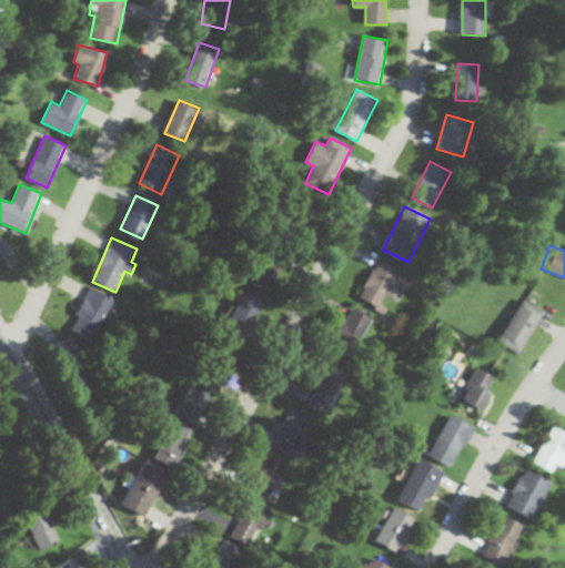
[(395,284),(409,292),(415,280),(381,259),(359,295),(381,308),(395,284)]
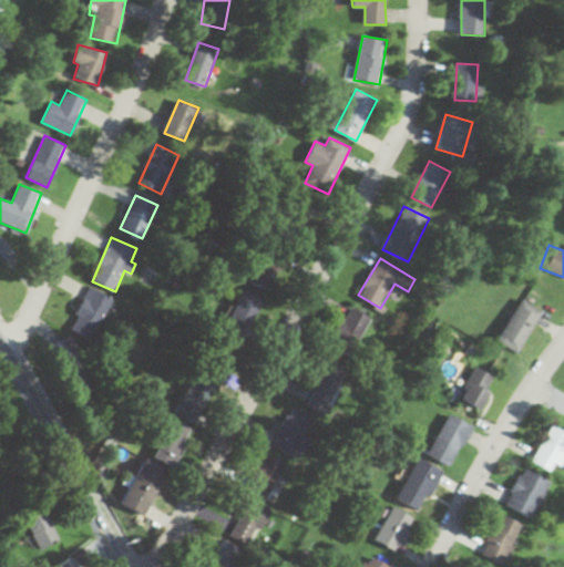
[(114,300),(91,287),(72,318),(95,332),(114,300)]
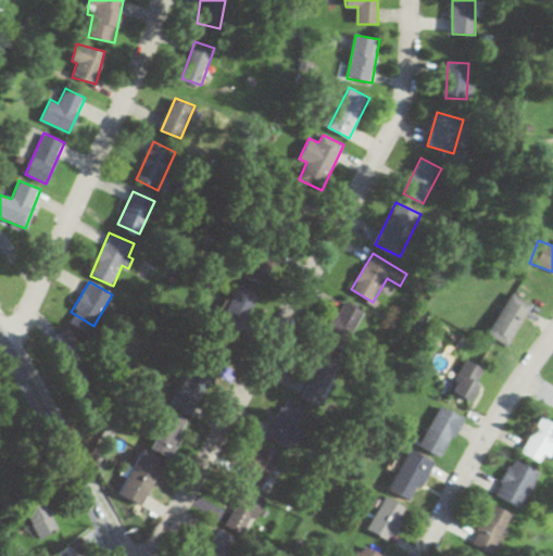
[(506,346),(532,306),(513,293),(487,333),(506,346)]
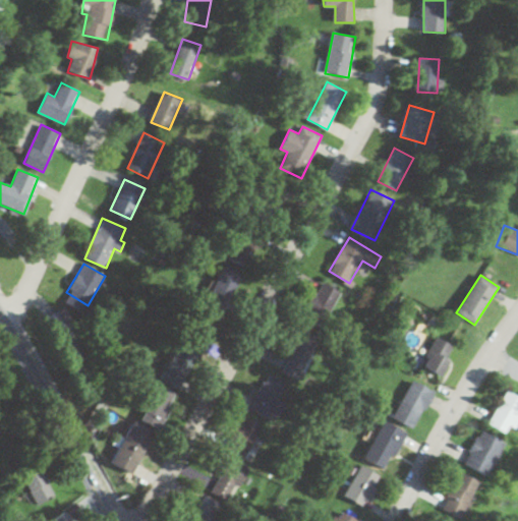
[(309,309),(328,319),(342,291),(323,282),(309,309)]
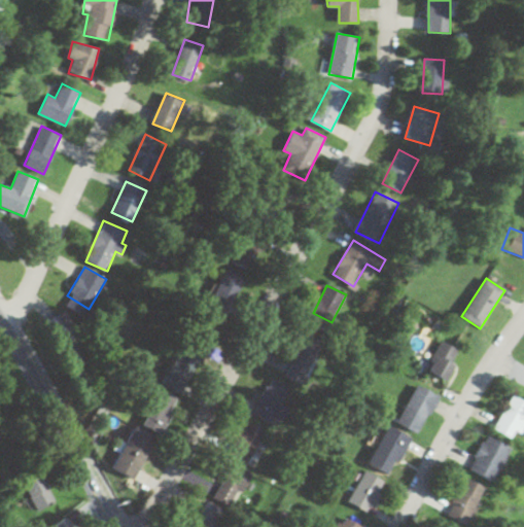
[(460,349),(440,342),(428,373),(449,380),(460,349)]
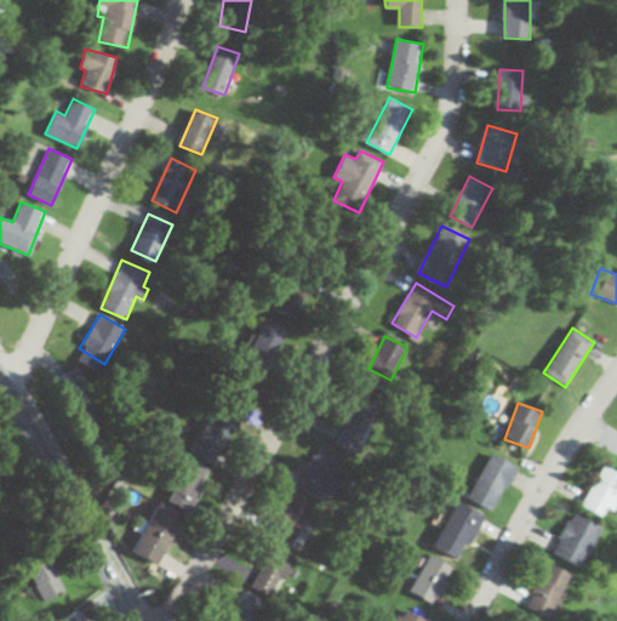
[(236,423),(213,410),(190,450),(213,463),(236,423)]
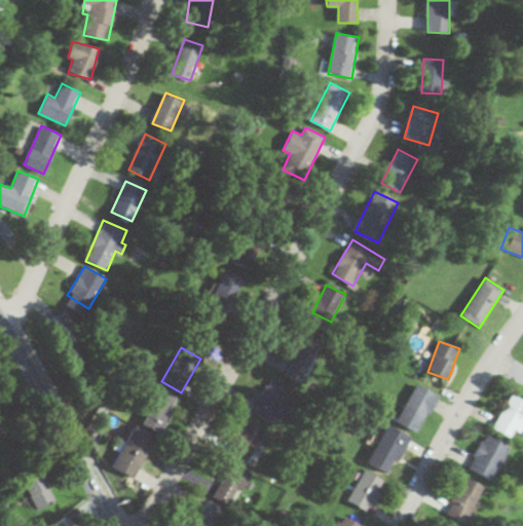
[(290,384),(262,381),(259,419),(287,421),(290,384)]
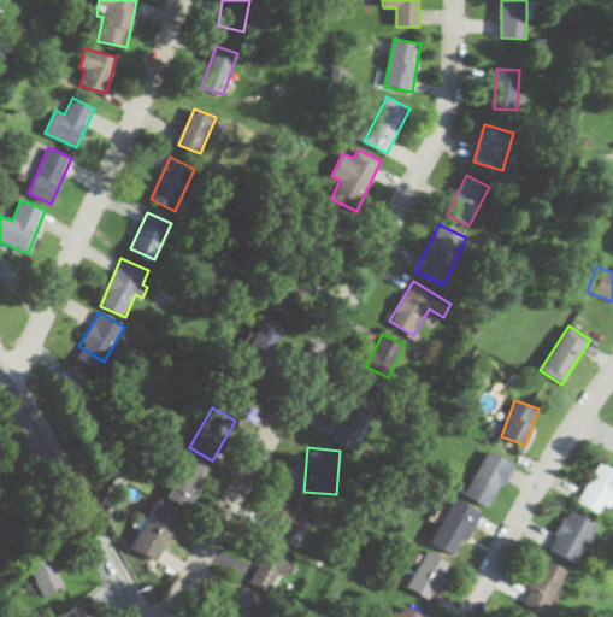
[(514,464),(489,450),(465,494),(490,509),(514,464)]
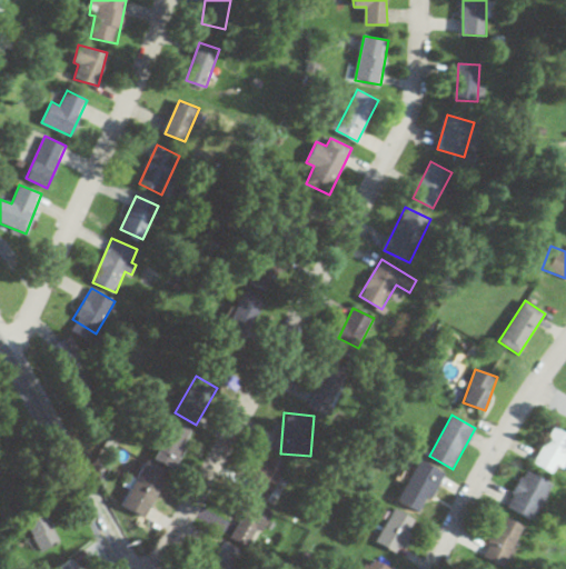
[(154,447),(174,461),(194,433),(174,419),(154,447)]
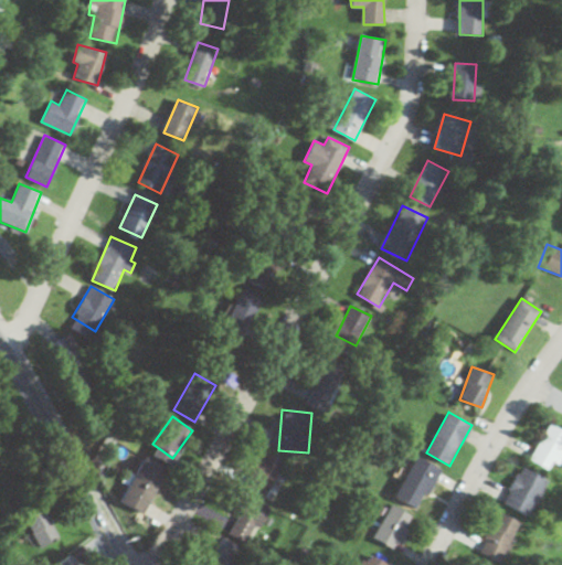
[(530,460),(550,470),(553,462),(561,467),(561,430),(550,424),(530,460)]
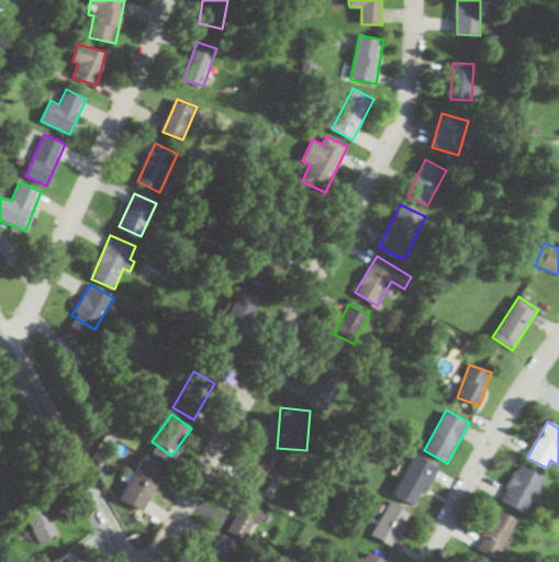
[(266,495),(284,460),(264,449),(245,484),(266,495)]
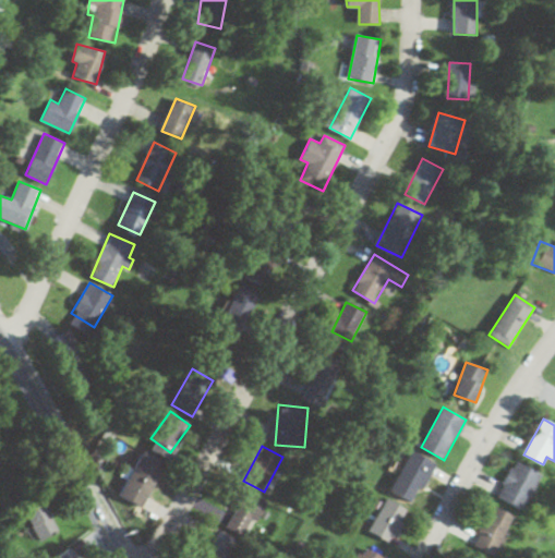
[(435,463),(411,450),(389,490),(413,504),(435,463)]
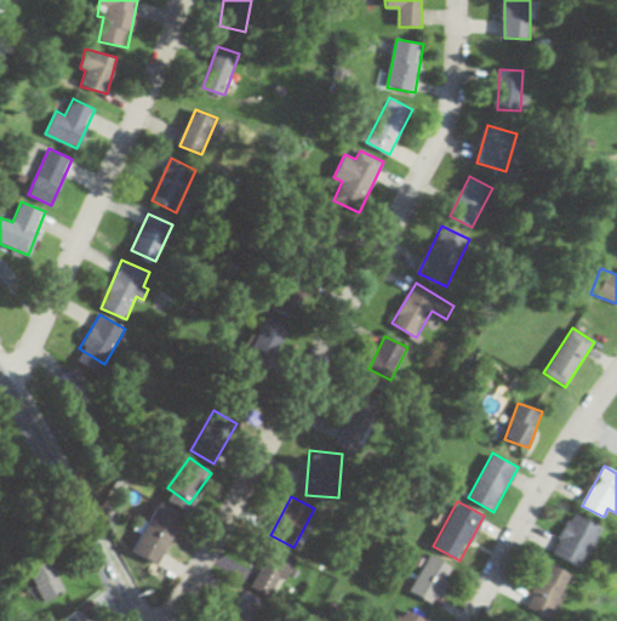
[(183,516),(159,502),(132,551),(155,564),(183,516)]
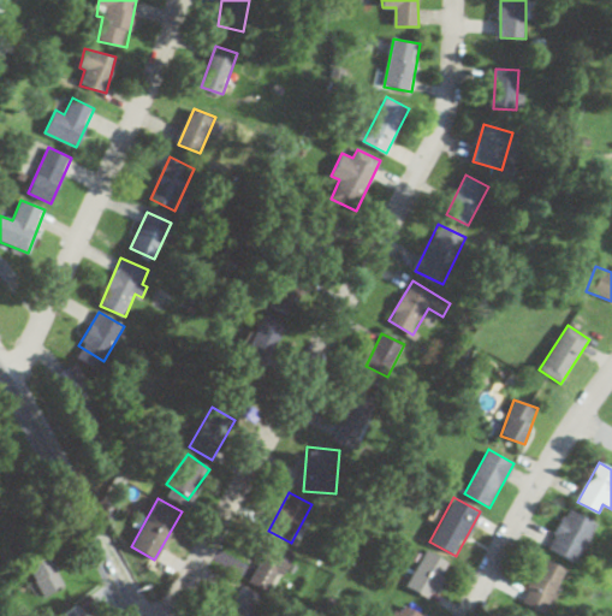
[(595,522),(566,510),(550,550),(578,562),(595,522)]
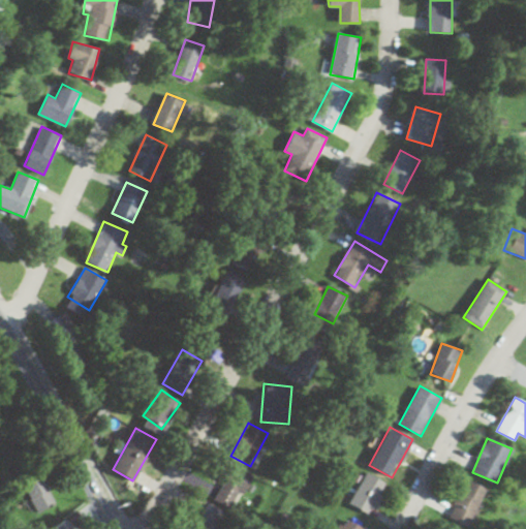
[(211,498),(233,511),(255,477),(233,463),(211,498)]
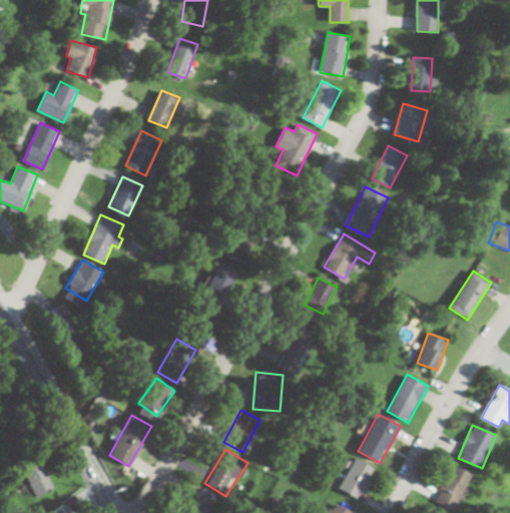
[(55,488),(37,454),(19,463),(37,498),(55,488)]
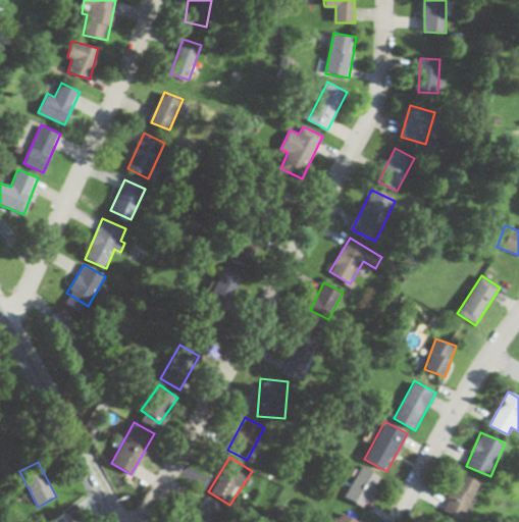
[(383,479),(362,466),(344,496),(365,509),(383,479)]
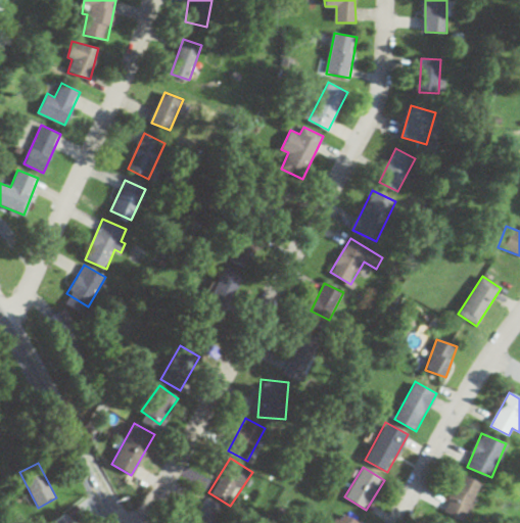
[(441,512),(461,522),(481,484),(462,474),(441,512)]
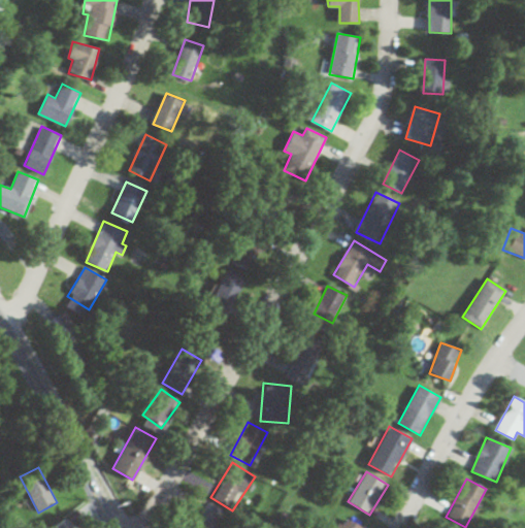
[(189,527),(219,527),(228,518),(211,503),(189,527)]
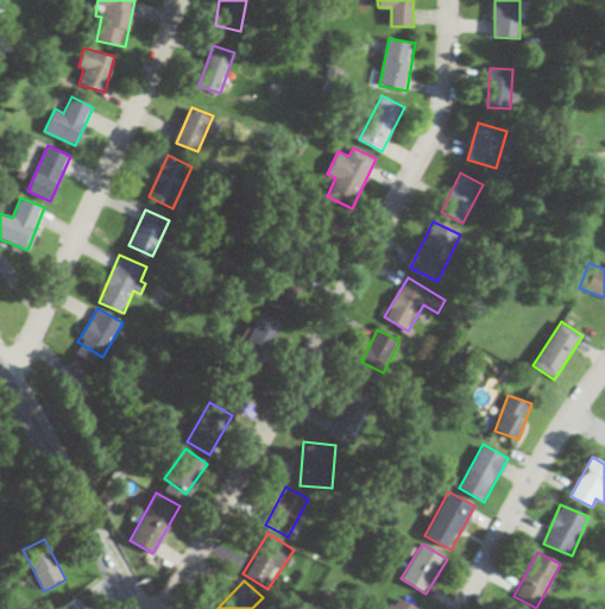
[(386,608),(416,608),(417,608),(395,596),(386,608)]
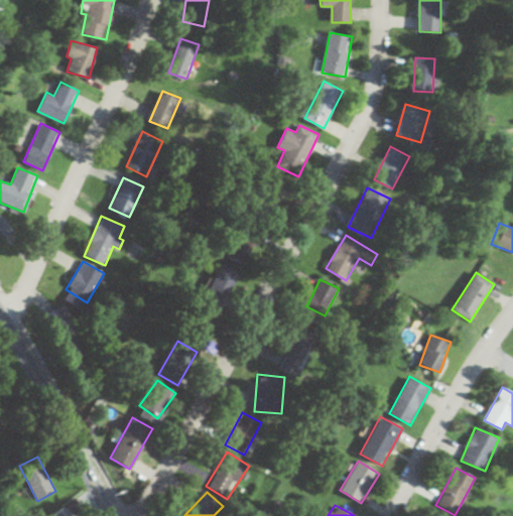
[(73,515),(66,507),(52,515),(73,515)]
